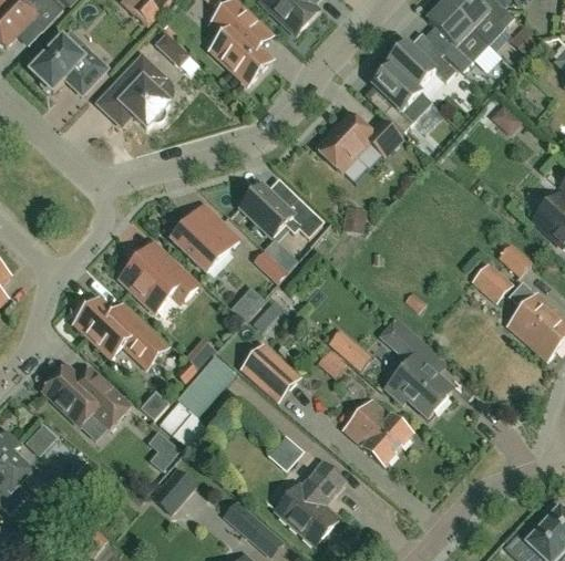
[(61,8),(52,0),(32,0),(28,0),(23,4),(18,0),(8,0),(0,8),(0,43),(1,43),(4,47),(29,20),(40,31),(61,8)]
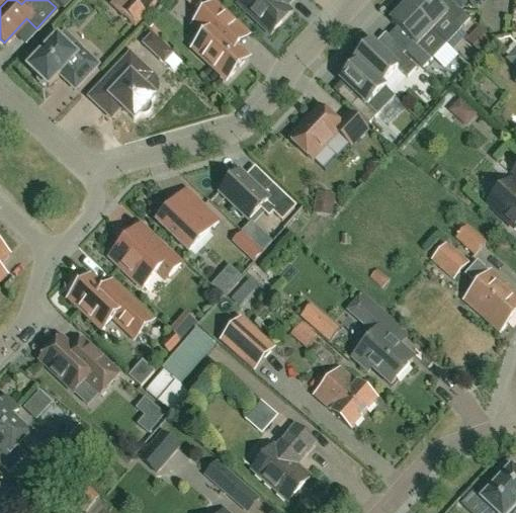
[(112,0),(111,1),(118,8),(134,22),(154,0),(112,0)]
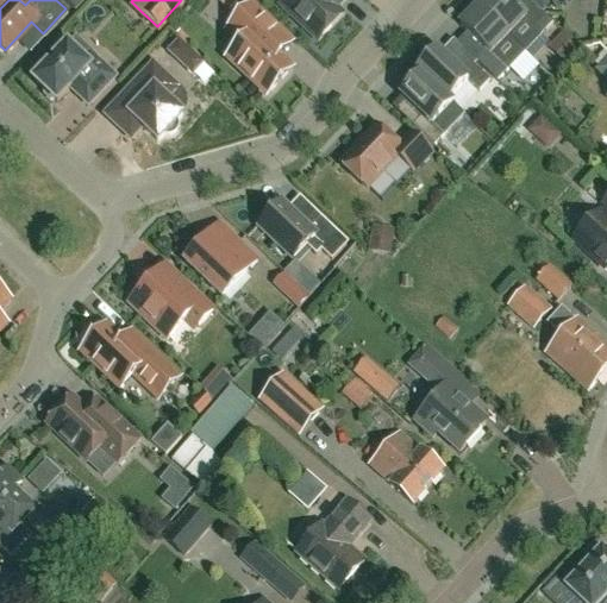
[(289,64),(274,50),(288,36),(249,0),(226,25),(241,39),(226,54),(264,90),(289,64)]
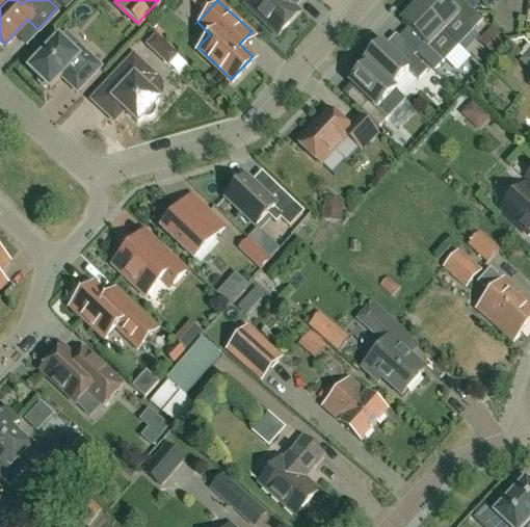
[(242,0),(275,32),(297,9),(291,3),(294,0),(242,0)]
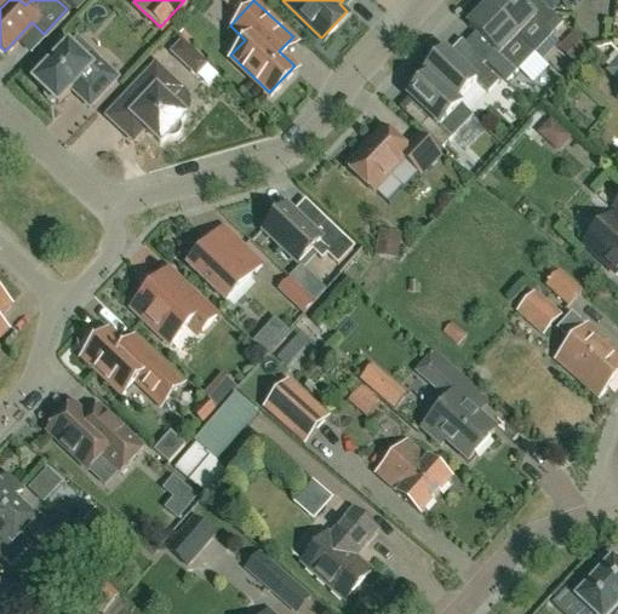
[(487,0),(484,4),(532,49),(560,18),(541,0),(536,0),(528,9),(519,0),(487,0)]
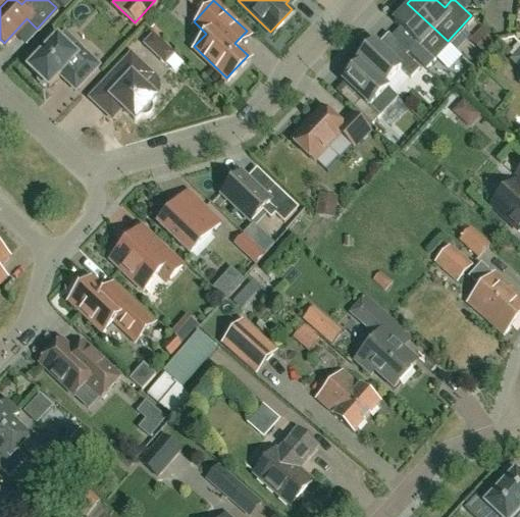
[(424,66),(432,57),(448,41),(407,3),(392,19),(413,40),(405,49),(424,66)]
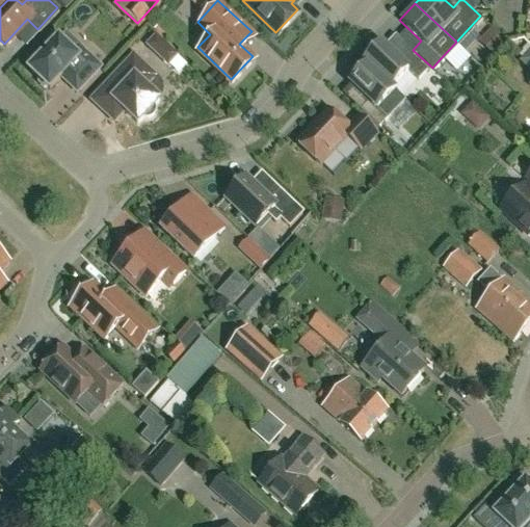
[(495,23),(482,35),(498,50),(509,37),(495,23)]
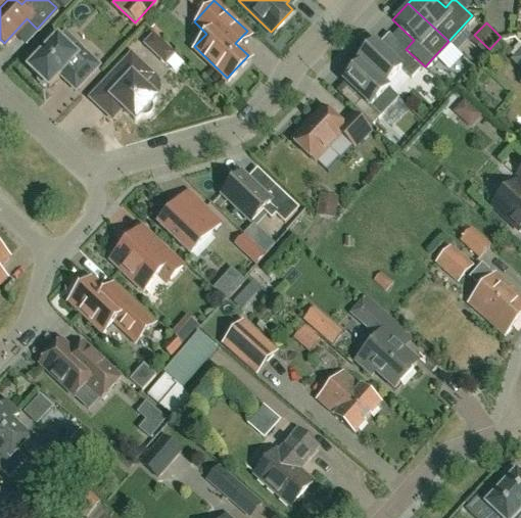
[(468,27),(454,40),(462,48),(476,34),(468,27)]
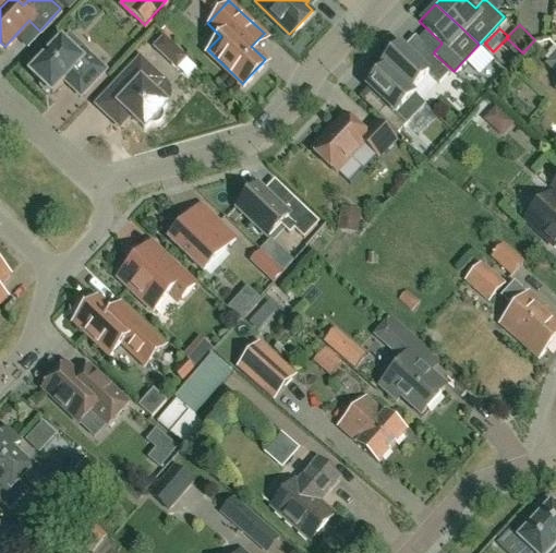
[(162,34),(154,44),(174,63),(183,53),(162,34)]
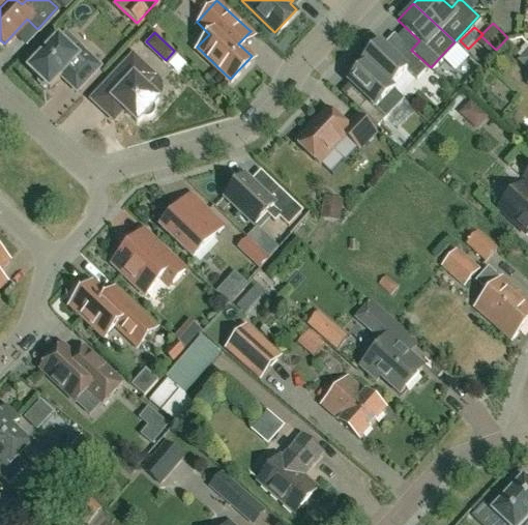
[(57,34),(27,65),(36,74),(36,78),(42,83),(46,83),(48,85),(59,73),(75,88),(98,63),(82,47),(76,41),(69,47),(57,34)]
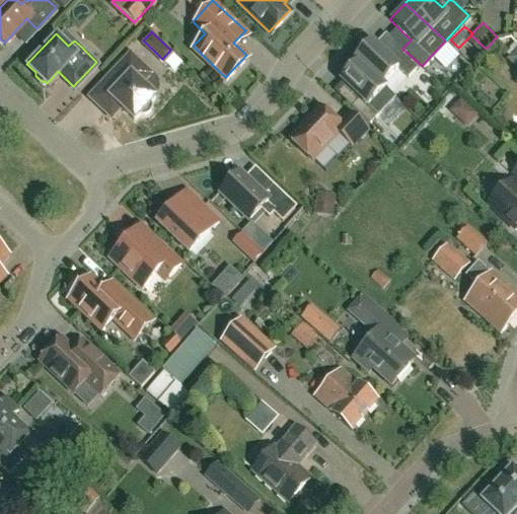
[(354,57),(383,85),(383,84),(380,81),(396,65),(407,74),(415,65),(396,48),(388,56),(370,40),(354,57)]
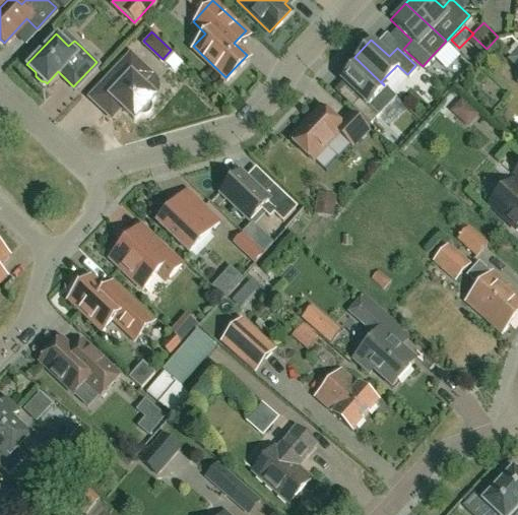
[(149,109),(150,105),(149,100),(154,94),(152,92),(154,88),(155,84),(155,79),(153,75),(150,72),(150,71),(129,52),(88,94),(110,115),(120,104),(133,117),(138,112),(142,113),(146,112),(149,109)]
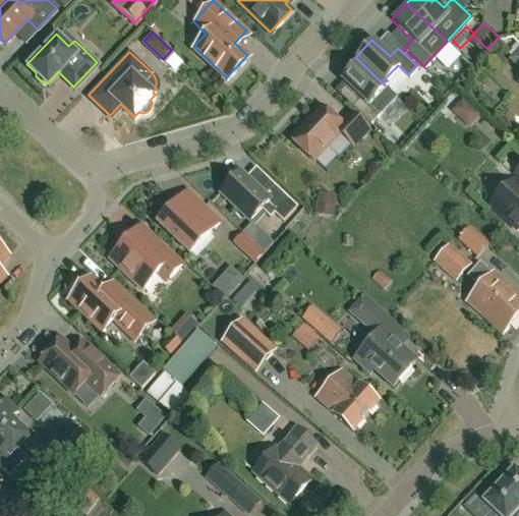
[(369,121),(378,112),(395,95),(385,86),(355,57),(354,58),(357,60),(341,77),(359,95),(350,104),(369,121)]
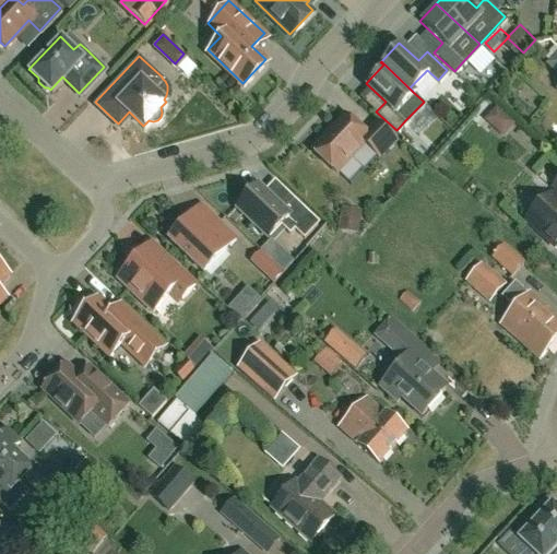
[(501,136),(513,121),(494,105),(482,119),(501,136)]
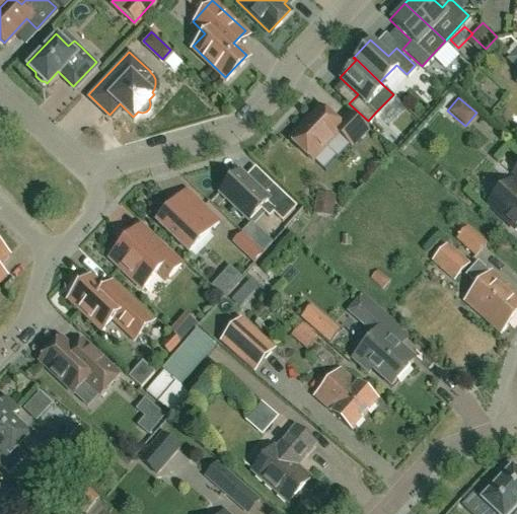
[(289,136),(311,157),(337,130),(350,143),(365,127),(348,109),(337,122),(318,104),(289,136)]
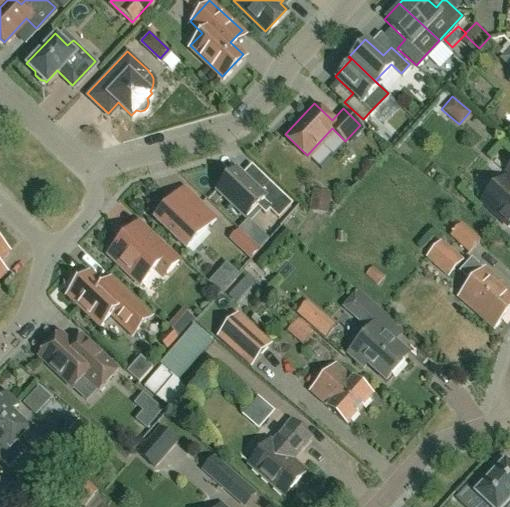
[(506,223),(509,220),(509,221),(509,161),(505,167),(507,169),(480,199),(506,223)]
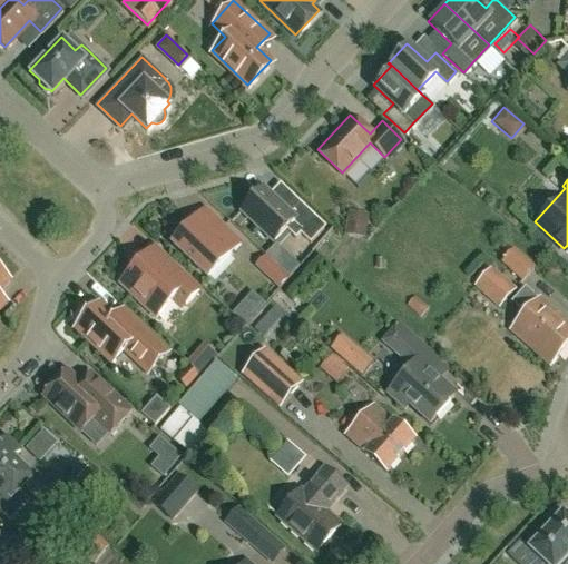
[(322,221),(314,214),(293,194),(282,205),(262,185),(252,195),(250,194),(246,194),(241,199),(241,204),(242,205),(240,208),(272,238),(284,226),(294,235),(299,230),(309,239),(322,225),(322,221)]
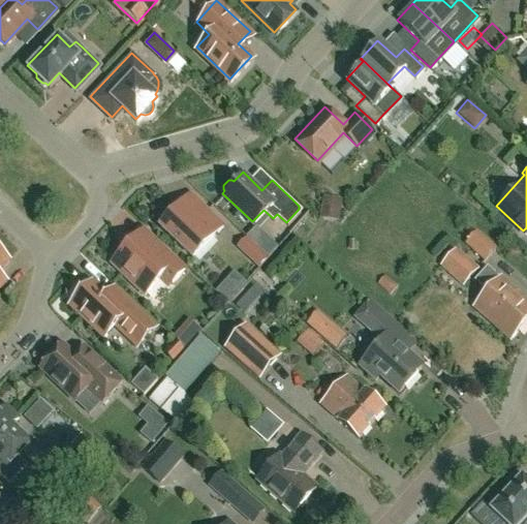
[(347,216),(347,196),(326,195),(326,216),(347,216)]
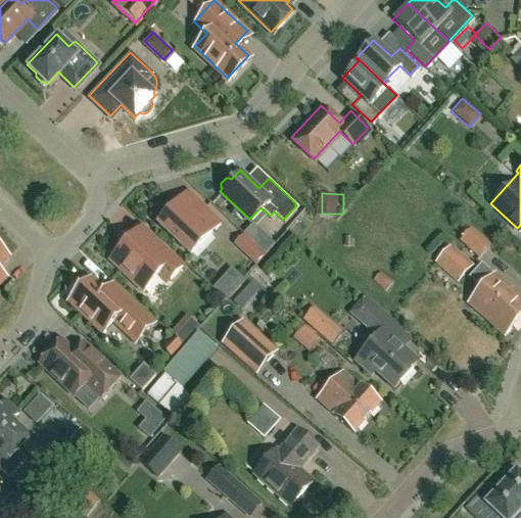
[(177,200),(157,221),(189,251),(219,220),(202,204),(192,215),(177,200)]
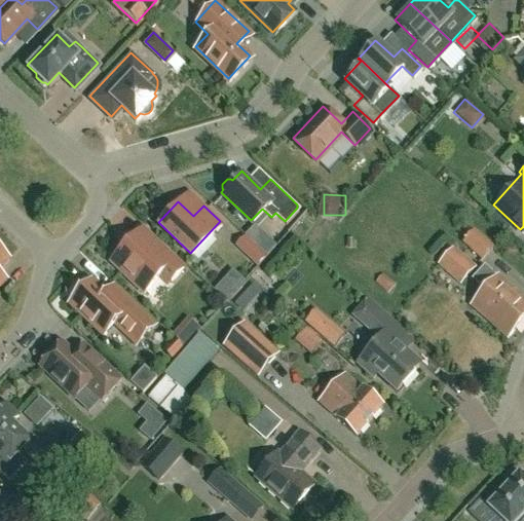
[(480,257),(492,244),(472,225),(460,238),(480,257)]
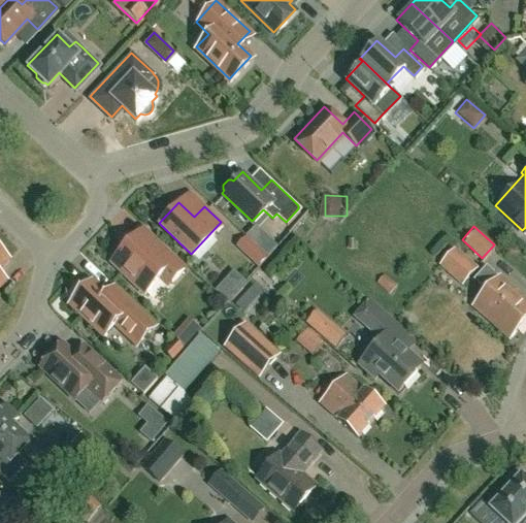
[(159,273),(164,273),(170,279),(183,265),(141,227),(132,237),(131,236),(109,259),(142,291),(159,273)]
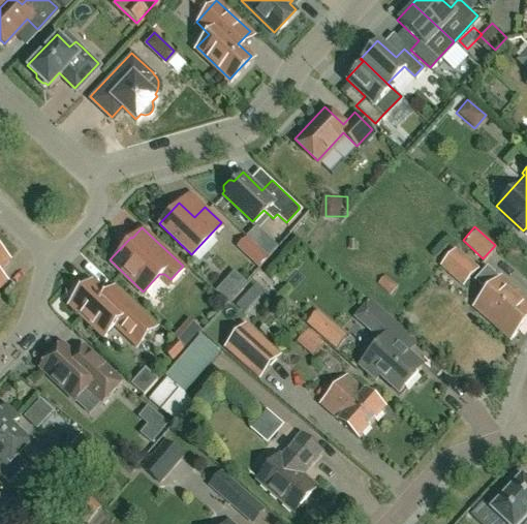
[(243,233),(234,243),(255,264),(266,253),(243,233)]
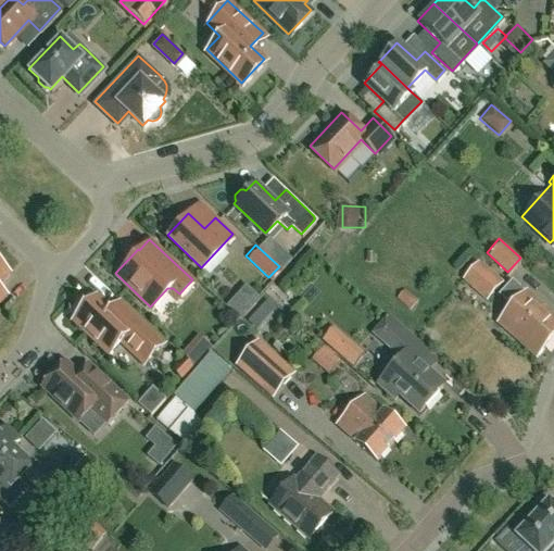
[(462,274),(461,276),(485,298),(501,278),(477,257),(476,259),(462,274)]
